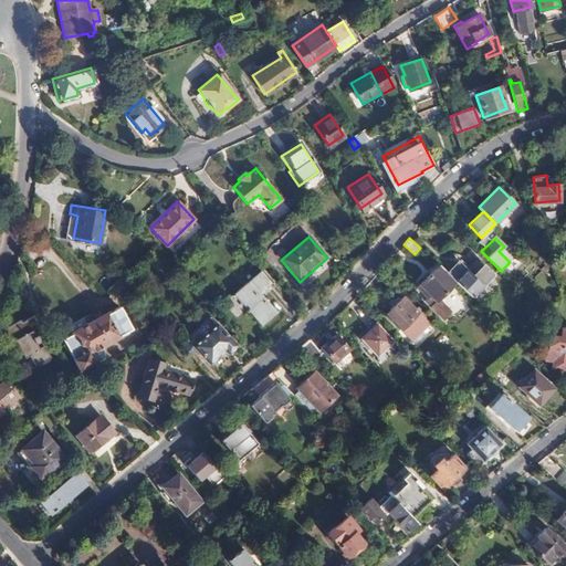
[(457,282),(470,295),(491,274),(474,258),(464,268),(458,260),(446,272),(457,282)]
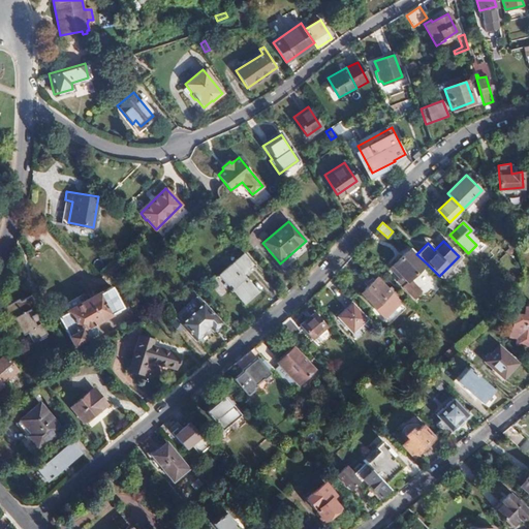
[(427,263),(416,254),(410,249),(391,267),(400,277),(398,279),(415,297),(422,289),(411,278),(427,263)]
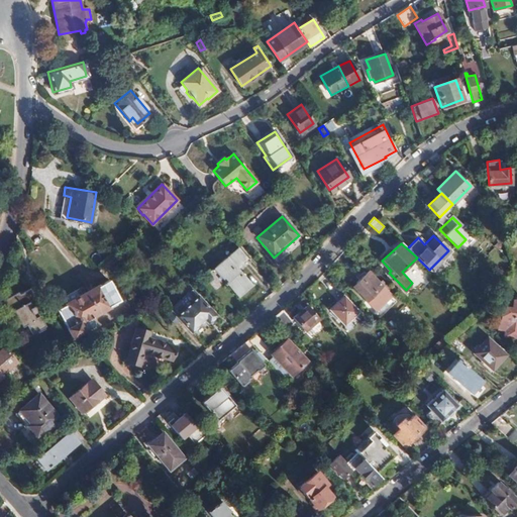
[(247,257),(237,247),(213,269),(238,298),(253,285),(238,268),(247,257)]
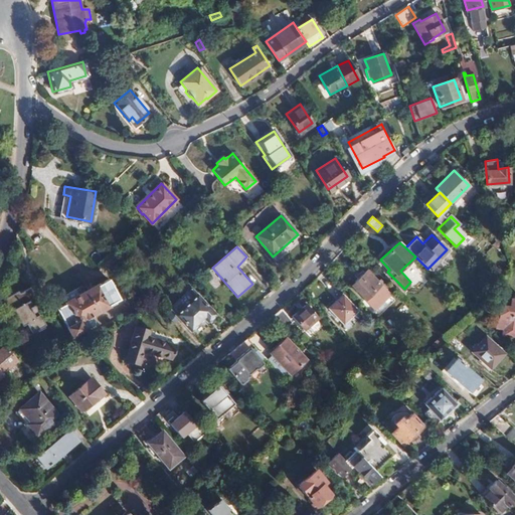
[(375,294),(383,287),(367,271),(351,286),(365,300),(373,292),(375,294)]
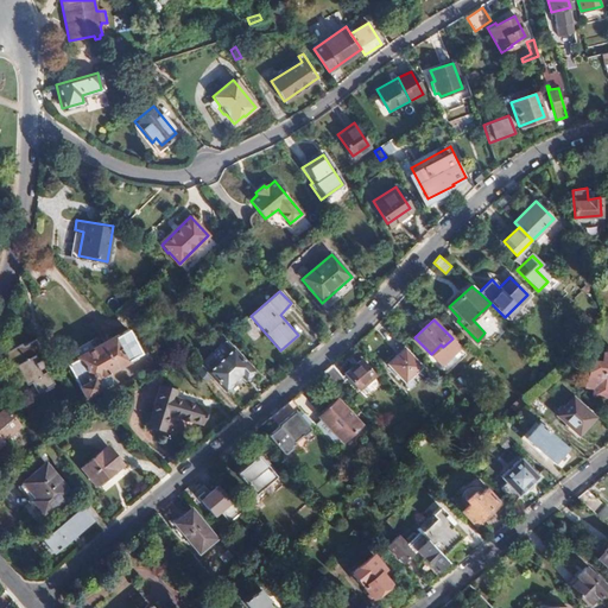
[(140,354),(126,329),(67,365),(84,397),(109,381),(106,374),(140,354)]
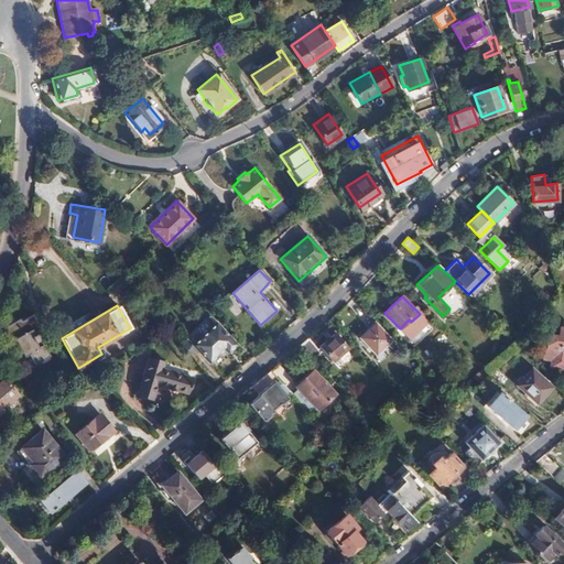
[(36,327),(31,317),(17,325),(22,335),(10,342),(20,359),(25,357),(31,367),(46,358),(40,346),(33,349),(31,345),(36,343),(33,336),(38,333),(34,328),(36,327)]
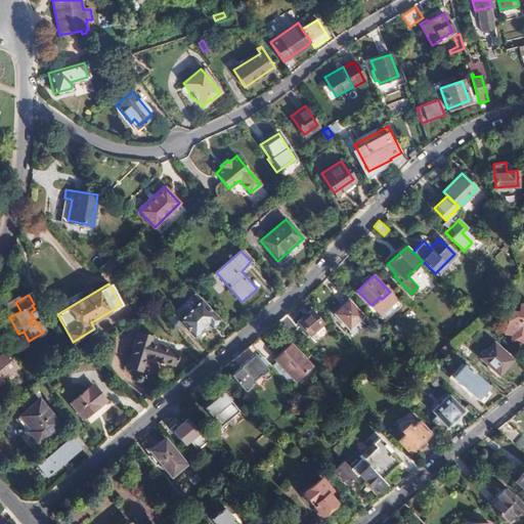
[(349,330),(363,316),(347,300),(333,313),(349,330)]
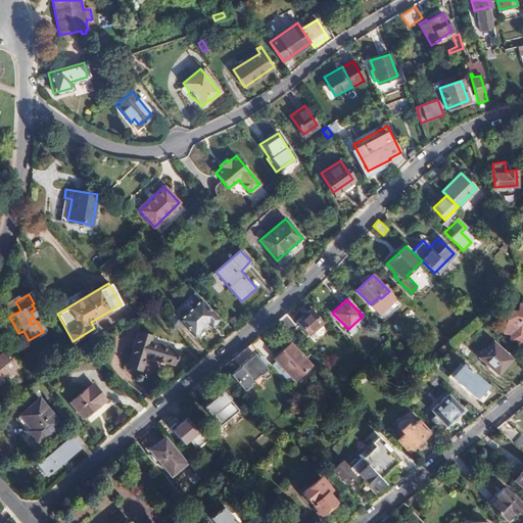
[(211,327),(218,321),(198,300),(178,320),(172,314),(167,318),(175,328),(181,324),(193,336),(207,323),(211,327)]
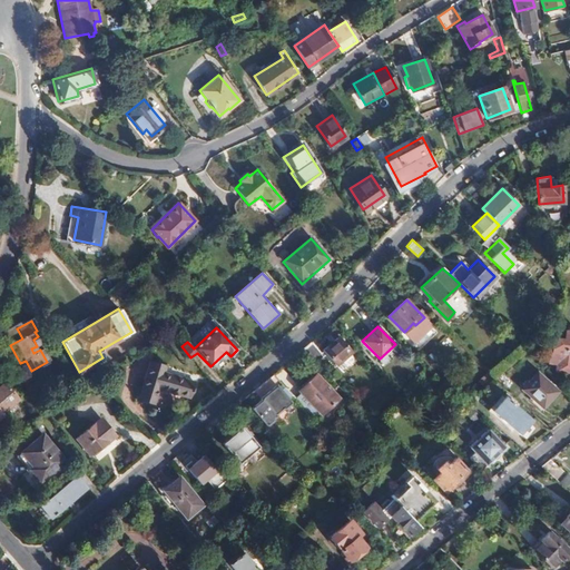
[(569,331),(557,330),(551,341),(550,351),(548,362),(554,363),(554,366),(558,367),(558,371),(569,372),(569,331)]
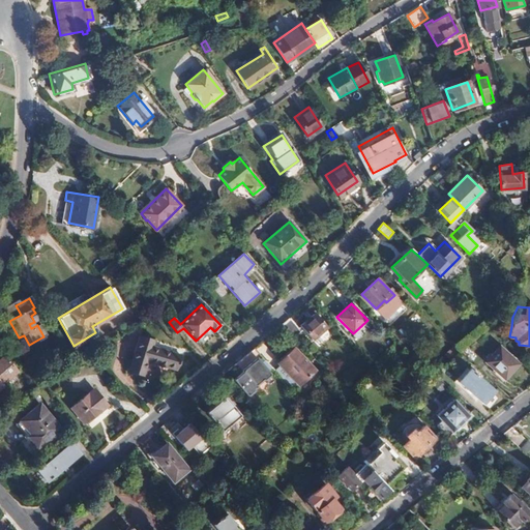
[(290,317),(282,325),(293,337),(303,328),(311,339),(324,326),(313,314),(297,326),(290,317)]
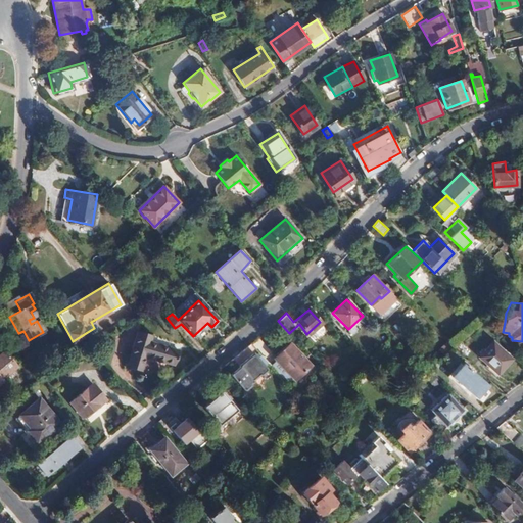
[(170,369),(176,354),(148,344),(150,337),(137,332),(125,363),(138,368),(143,358),(170,369)]
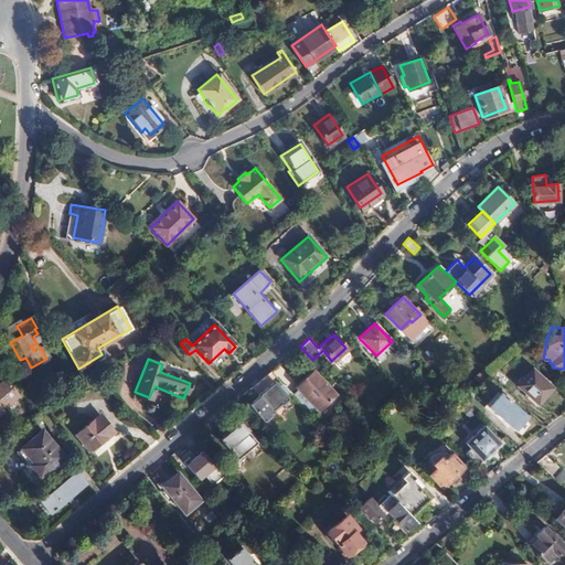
[(277,365),(269,372),(286,388),(294,382),(277,365)]
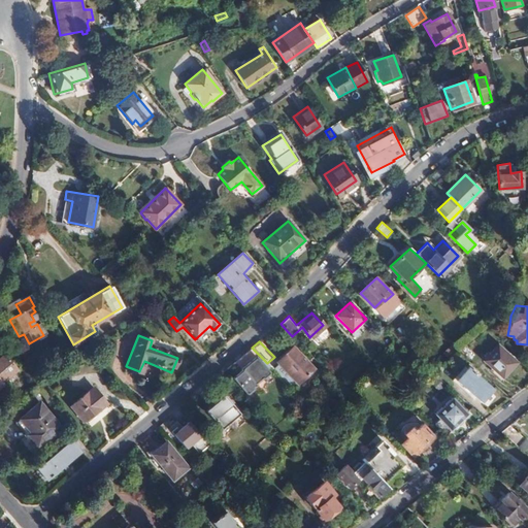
[(275,360),(277,363),(279,365),(295,351),(291,345),(275,360)]
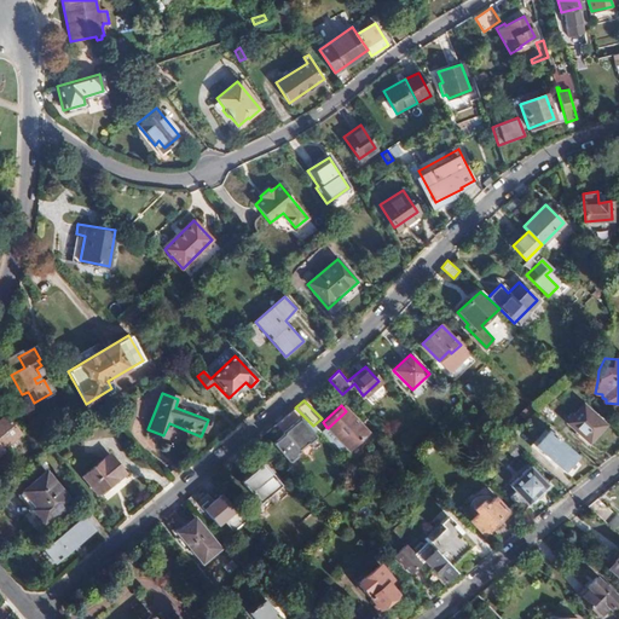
[(590,443),(606,426),(583,405),(568,422),(590,443)]
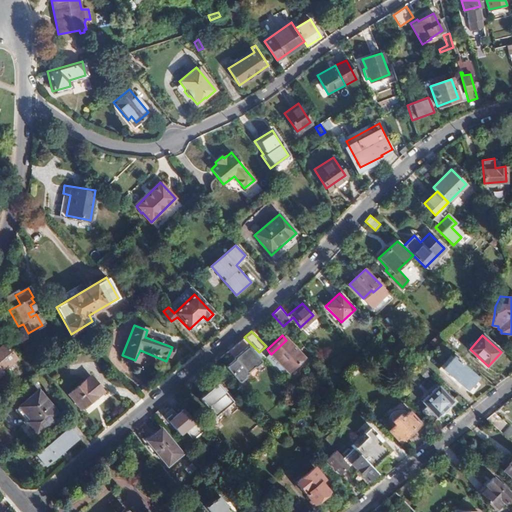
[(259,352),(244,337),(228,351),(246,373),(259,362),(257,360),(262,356),(259,352)]
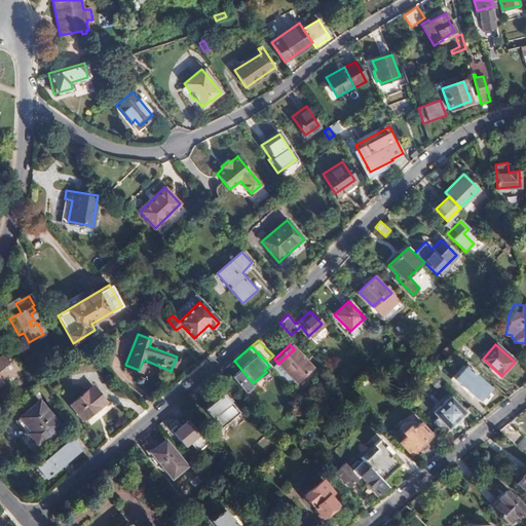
[(276,362),(269,366),(291,387),(311,367),(294,349),(278,364),(276,362)]
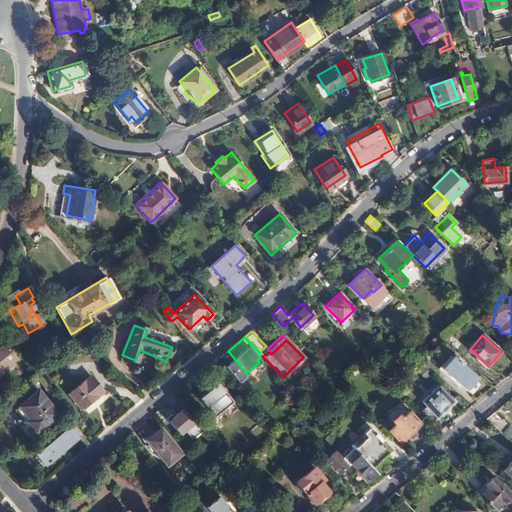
[(2,345),(0,346),(0,369),(0,370),(14,359),(2,345)]
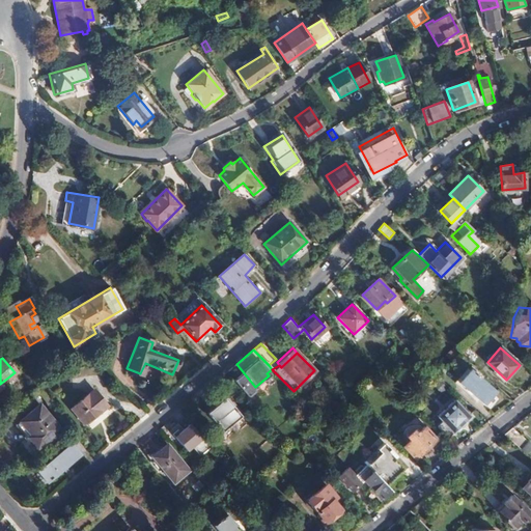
[(482,402),(494,391),(478,378),(479,376),(475,373),(474,374),(470,370),(459,382),(482,402)]
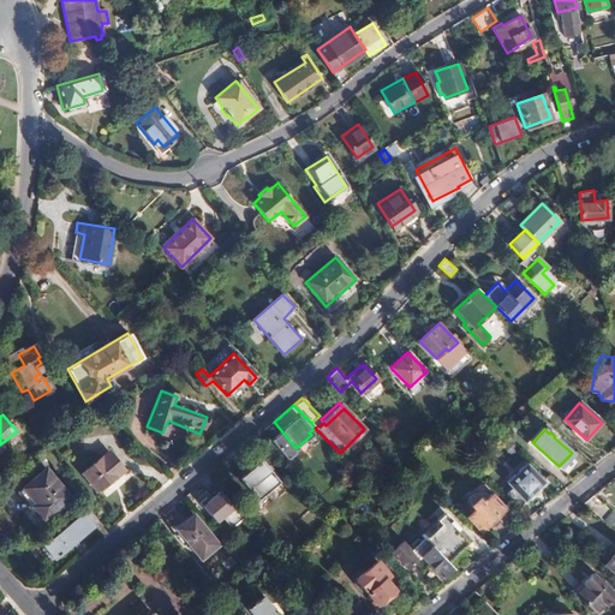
[(107,449),(81,472),(96,491),(114,477),(114,478),(124,470),(107,449)]
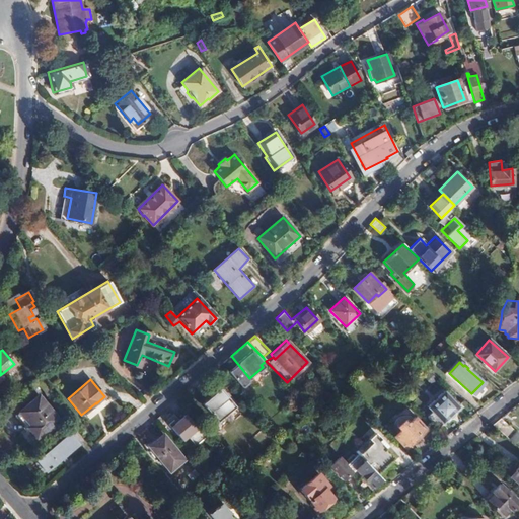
[(217,423),(236,408),(220,389),(202,404),(217,423)]
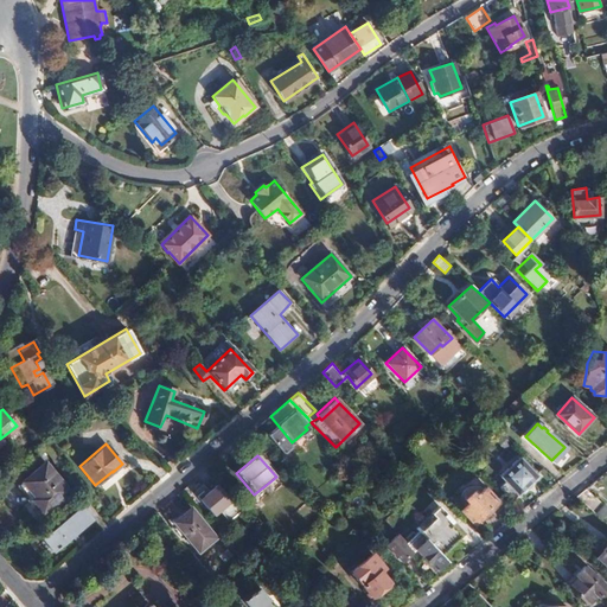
[(513,499),(537,477),(519,458),(502,475),(508,481),(502,487),(513,499)]
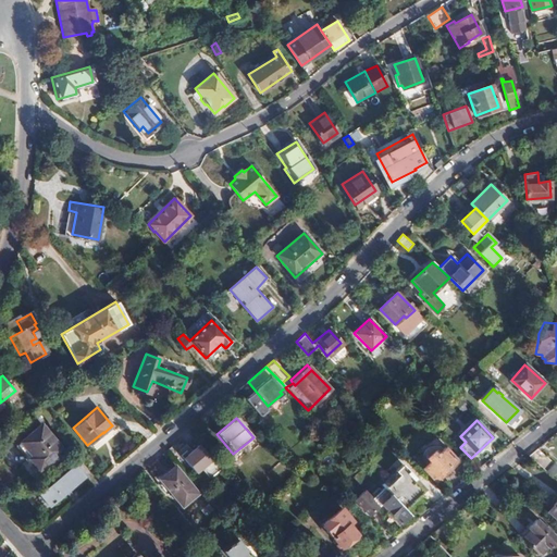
[(40,468),(62,450),(40,424),(15,444),(28,458),(31,457),(40,468)]
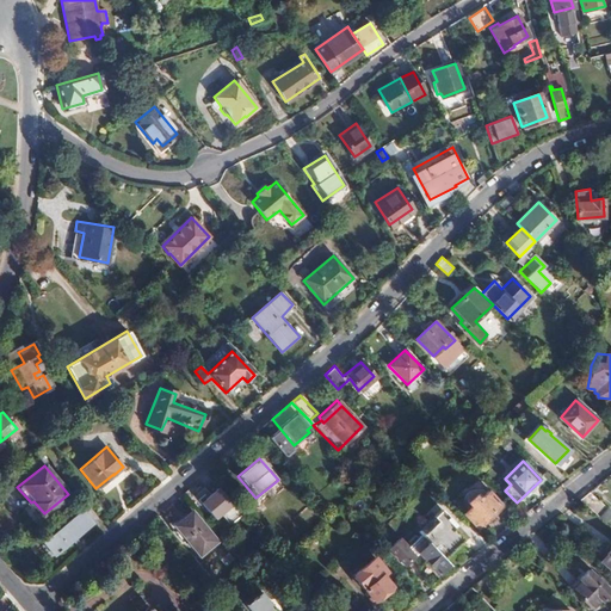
[(99,489),(104,495),(129,475),(125,469),(99,489)]
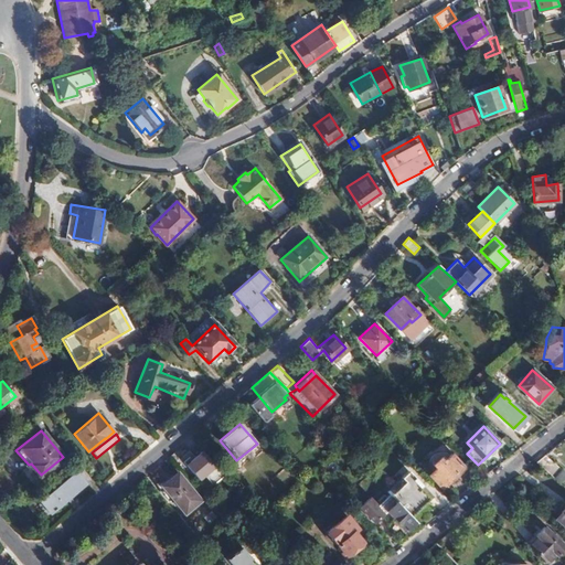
[(210,470),(214,466),(201,450),(185,464),(209,489),(219,481),(210,470)]
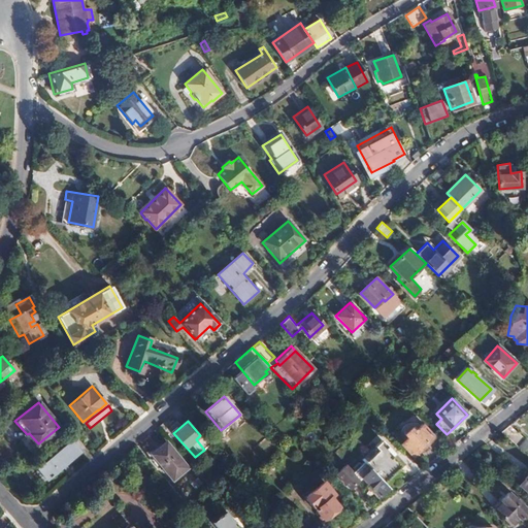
[(413,456),(434,437),(422,424),(416,429),(413,426),(404,433),(406,436),(401,442),(413,456)]
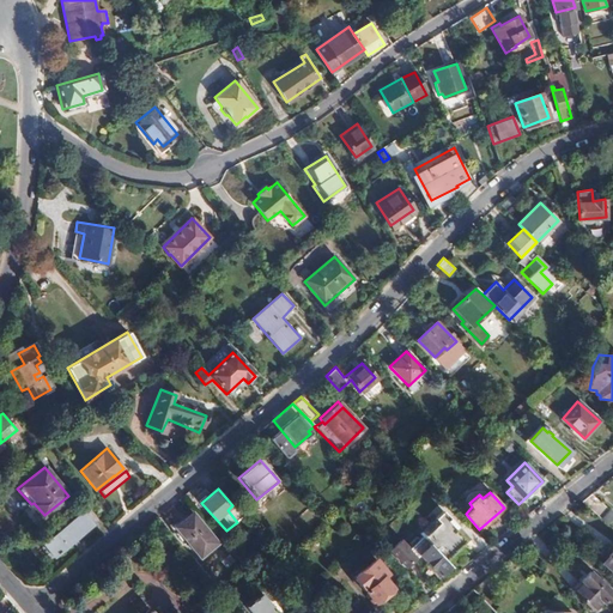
[(590,493),(581,502),(607,523),(612,516),(612,513),(600,502),(601,499),(600,497),(598,499),(590,493)]
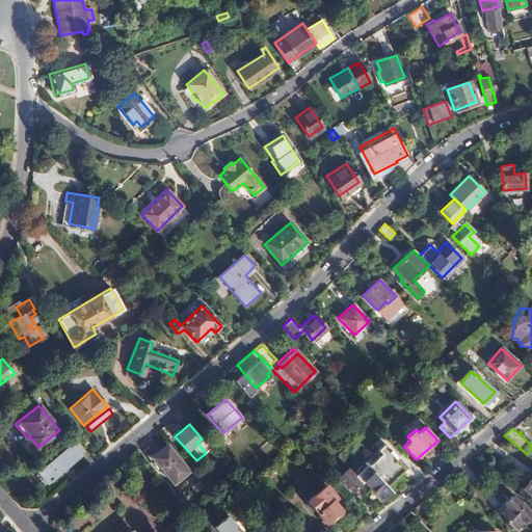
[(49,485),(83,456),(72,444),(37,473),(49,485)]
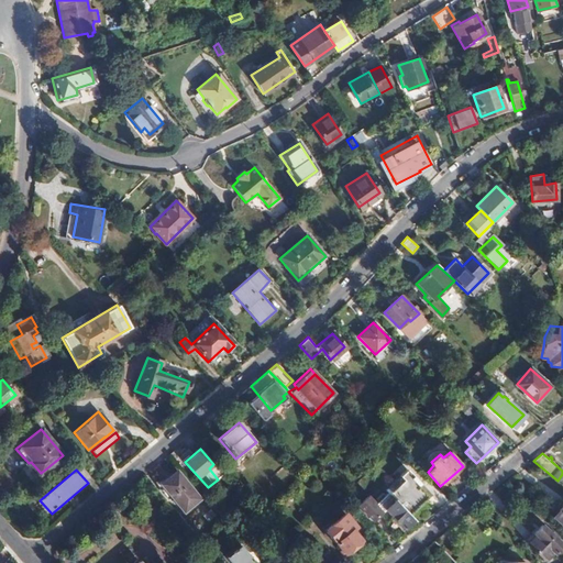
[(199,498),(176,470),(159,483),(184,511),(199,498)]
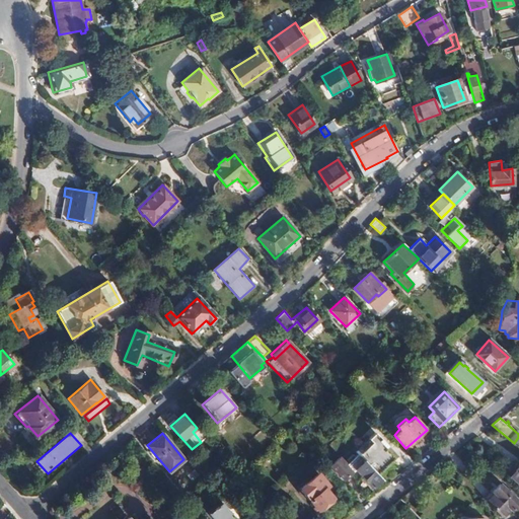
[(371,444),(358,455),(376,474),(396,455),(374,433),(367,439),(371,444)]
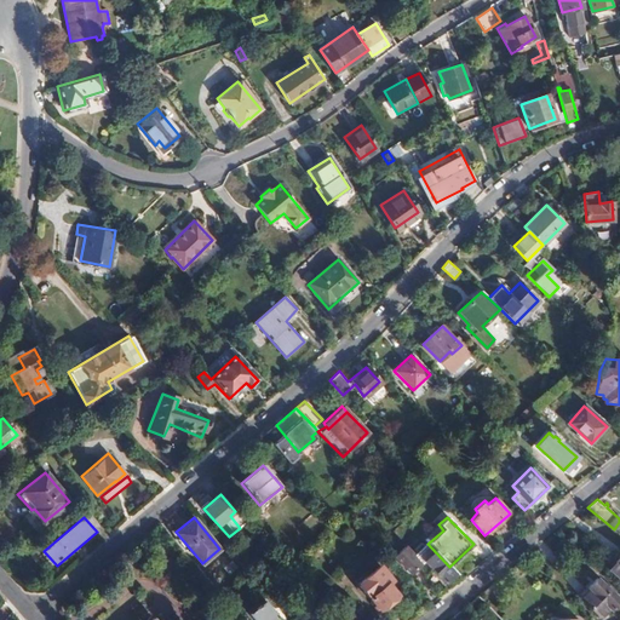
[(449,567),(428,544),(414,555),(406,545),(395,555),(411,572),(423,561),(445,583),(454,572),(449,567)]
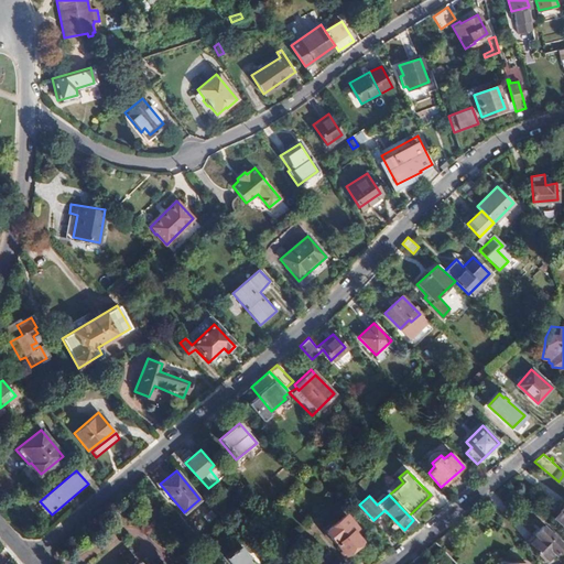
[(345,554),(361,540),(353,530),(357,527),(345,513),(324,531),(345,554)]
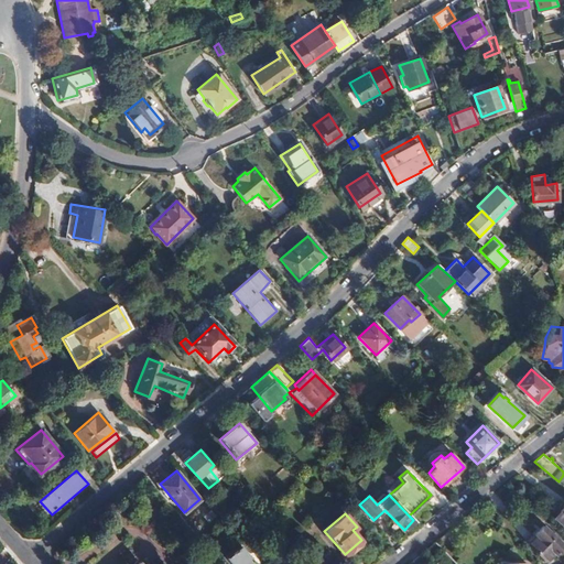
[(540,524),(523,541),(543,561),(551,552),(553,554),(562,546),(540,524)]
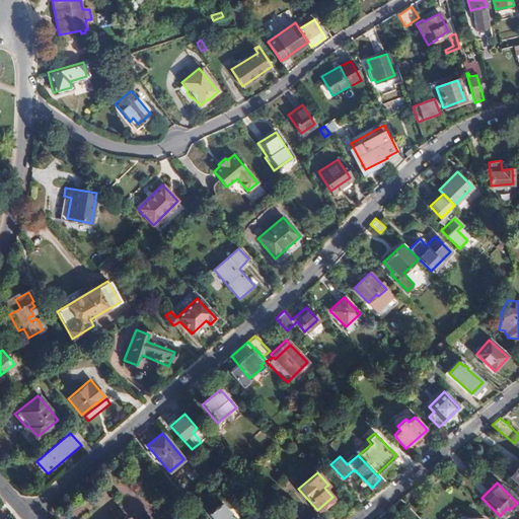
[(211,518),(235,518),(221,502),(207,513),(211,518)]
